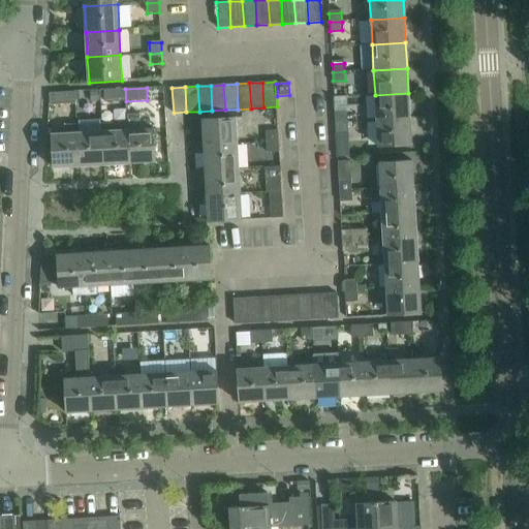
[(126,101),(125,89),(104,91),(105,102),(126,101)]
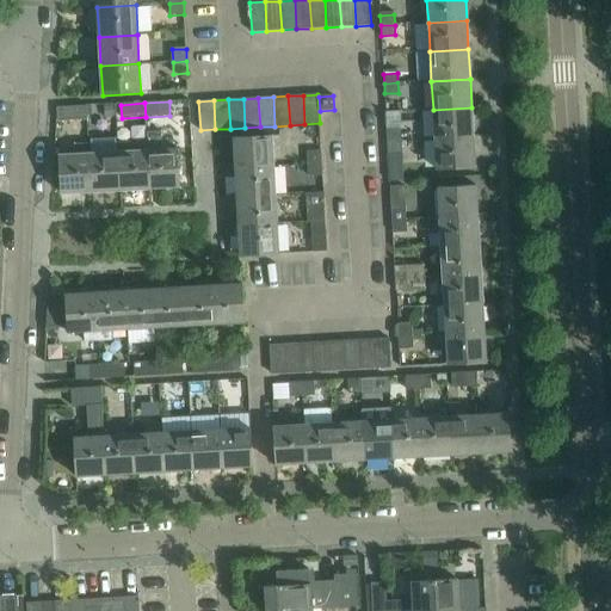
[(113,105),(104,105),(105,117),(115,117),(113,105)]
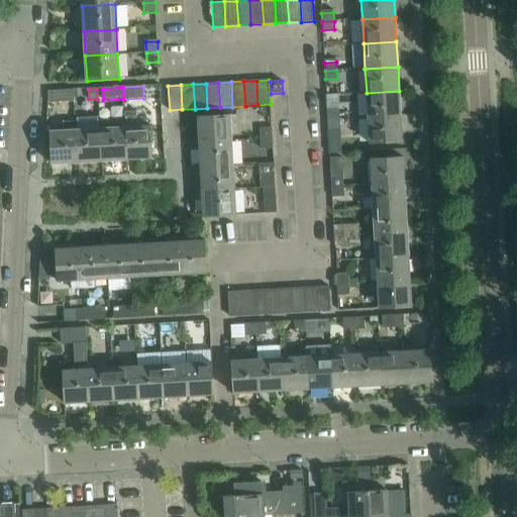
[(399,91),(367,93),(368,117),(401,116),(399,91)]
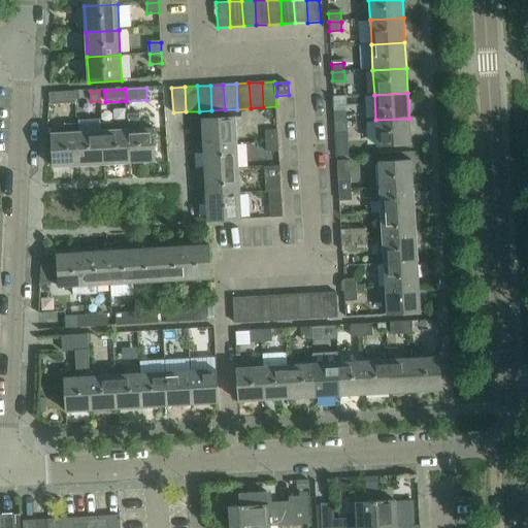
[(347,111),(334,112),(334,123),(347,122),(347,111)]
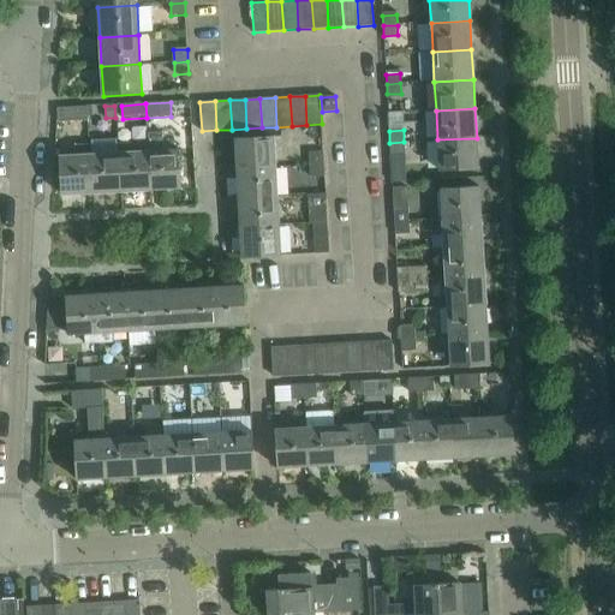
[(149,142),(148,142),(150,190),(180,187),(178,149),(163,150),(162,132),(149,132),(149,142)]
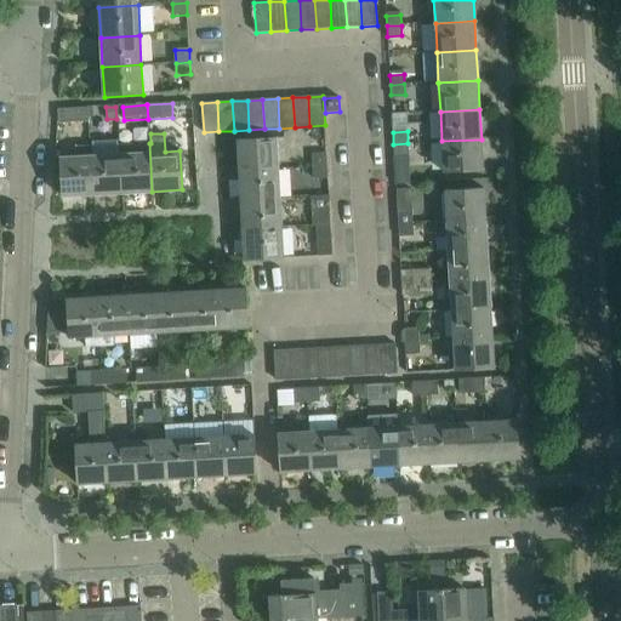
[(238,141),(239,170),(279,169),(277,138),(238,141)]
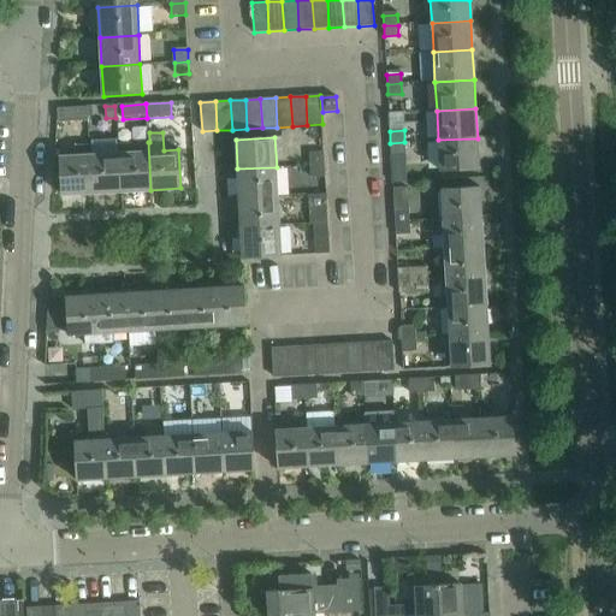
[(478,138),(438,140),(440,170),(479,169),(478,138)]
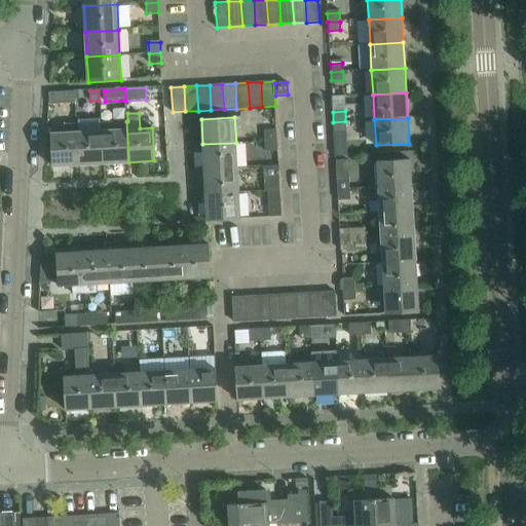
[(115,129),(102,130),(104,163),(128,162),(126,121),(114,122),(115,129)]
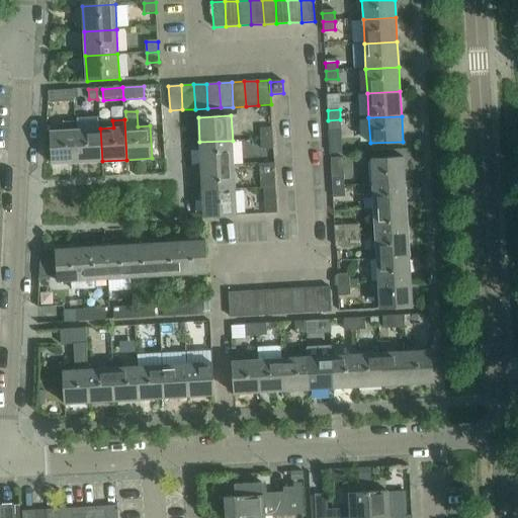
[(340,119),(328,120),(329,131),(341,131),(340,119)]
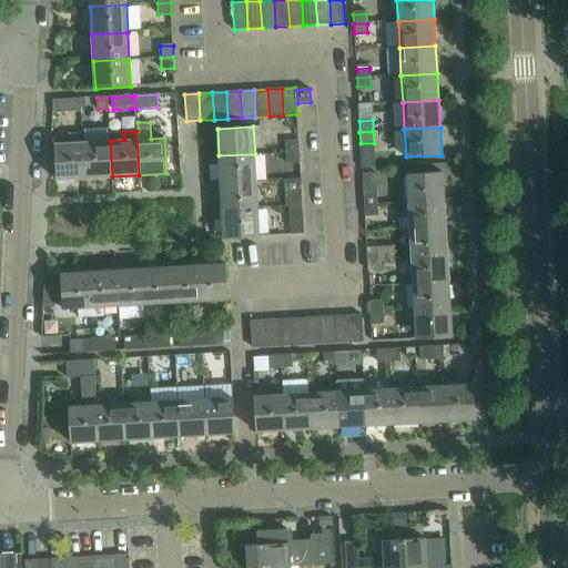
[(85,178),(83,142),(82,133),(69,133),(70,143),(56,144),(58,180),(85,178)]
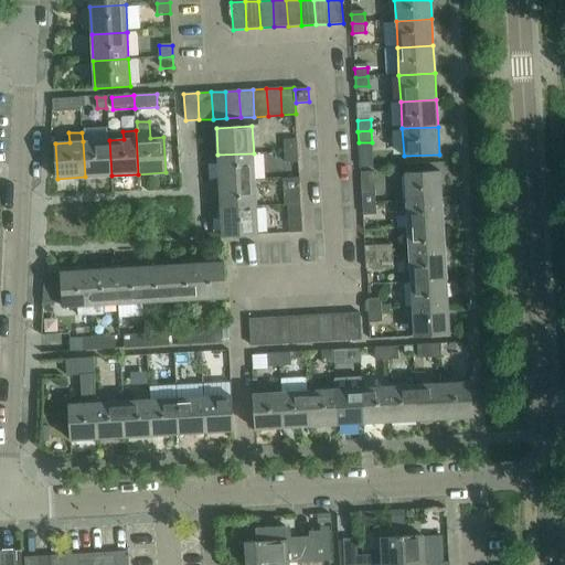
[(285,140),(285,151),(298,150),(297,139),(285,140)]
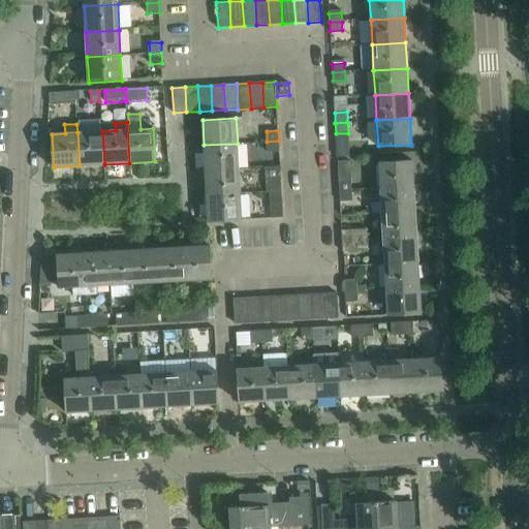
[(102,131),(78,132),(80,165),(104,164),(102,131)]
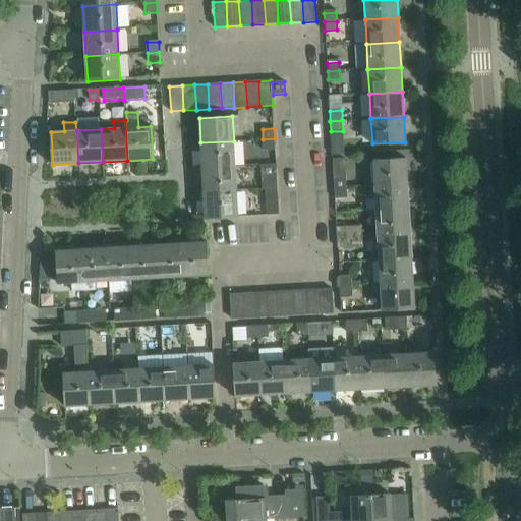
[(275,138),(263,139),(264,150),(276,150),(275,138)]
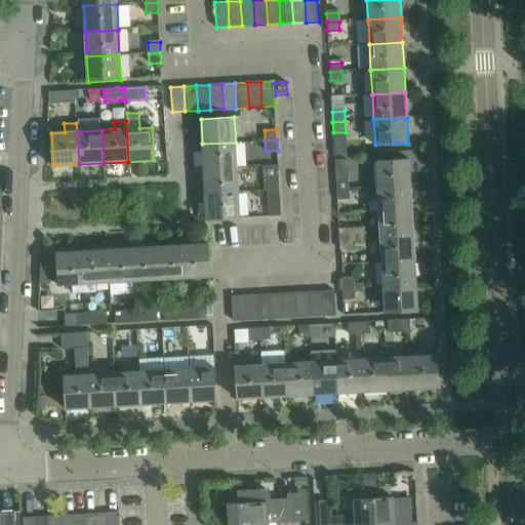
[(236,143),(202,144),(204,169),(237,167),(236,143)]
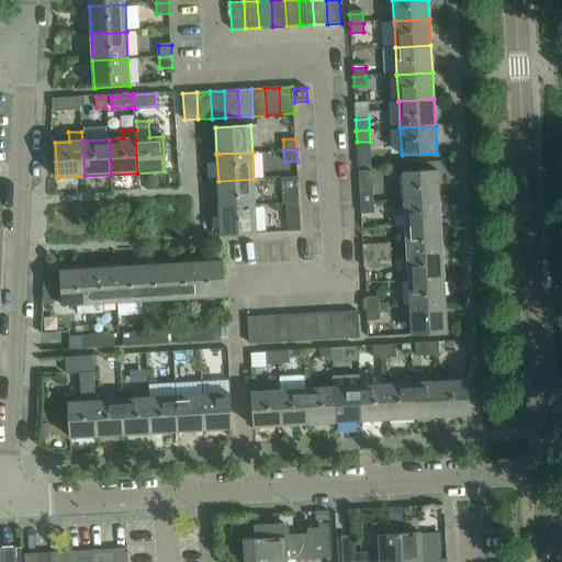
[(403,172),(404,201),(439,199),(438,171),(403,172)]
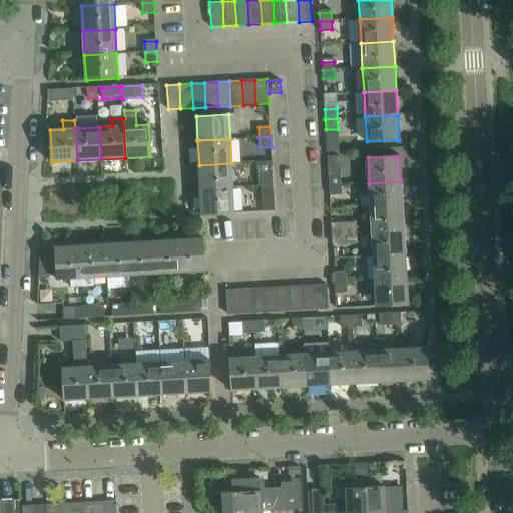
[(231,163),(199,165),(200,189),(232,187),(231,163)]
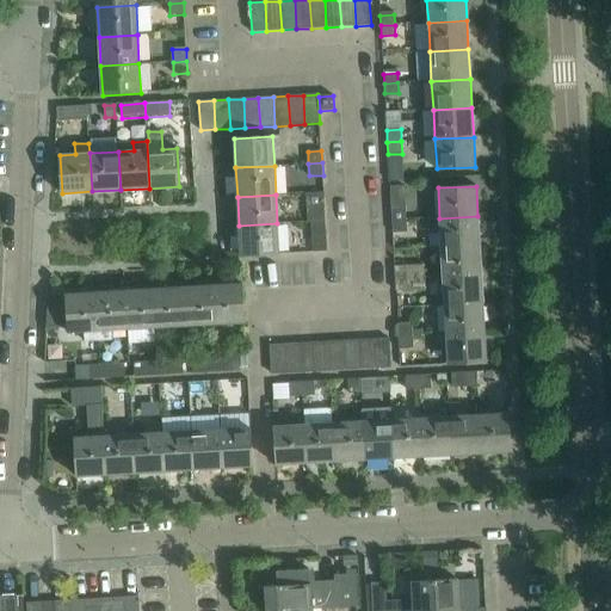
[(405,208),(392,209),(392,221),(406,220),(405,208)]
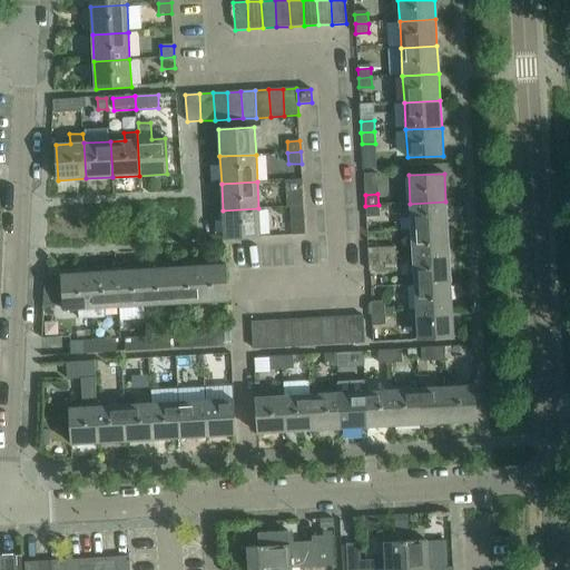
[(291,196),(291,207),(304,206),(303,195),(291,196)]
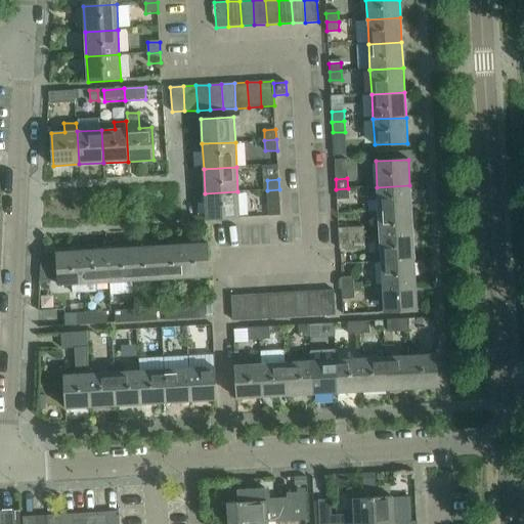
[(409,185),(377,187),(378,212),(411,210),(409,185)]
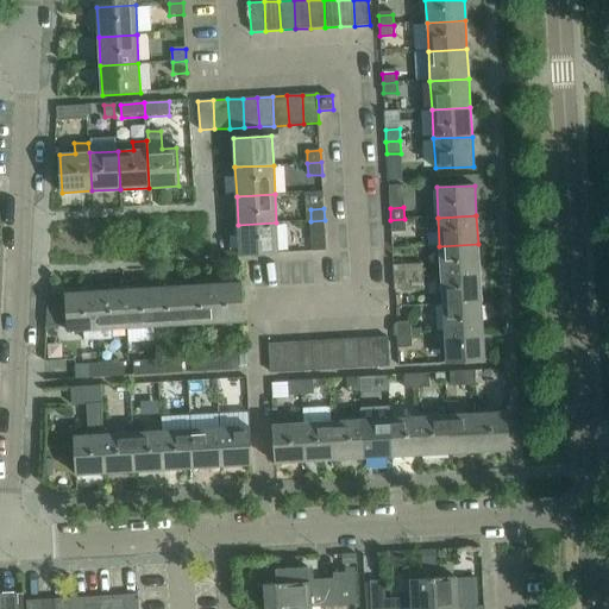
[(405,219),(390,220),(391,232),(405,232),(405,219)]
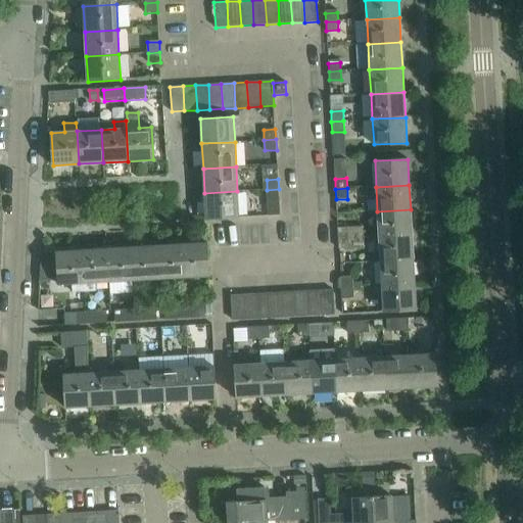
[(279,189),(267,190),(268,200),(279,199),(279,189)]
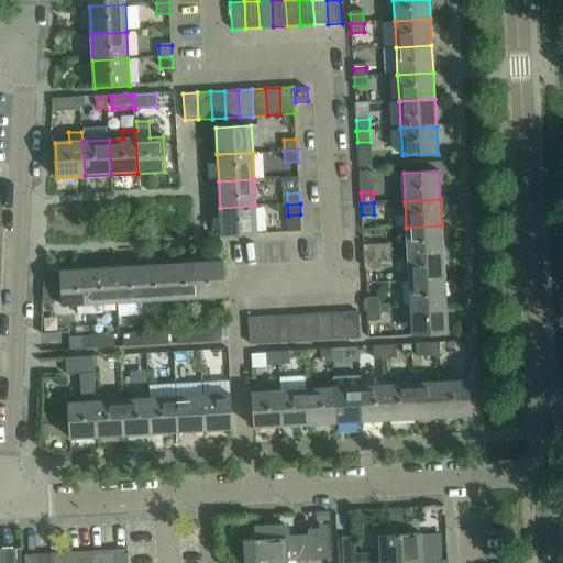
[(255,206),(220,208),(222,235),(257,233),(255,206)]
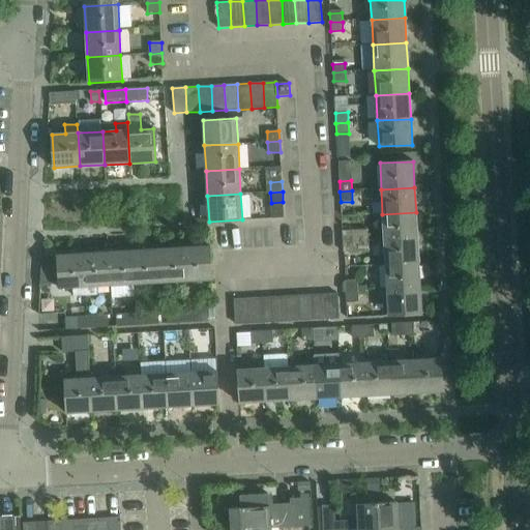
[(283,202),(271,203),(272,218),(284,217),(283,202)]
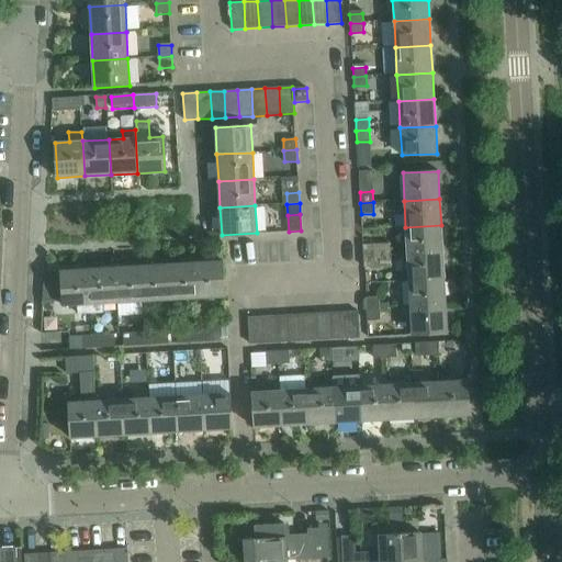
[(374,218),(361,220),(362,228),(374,228),(374,218)]
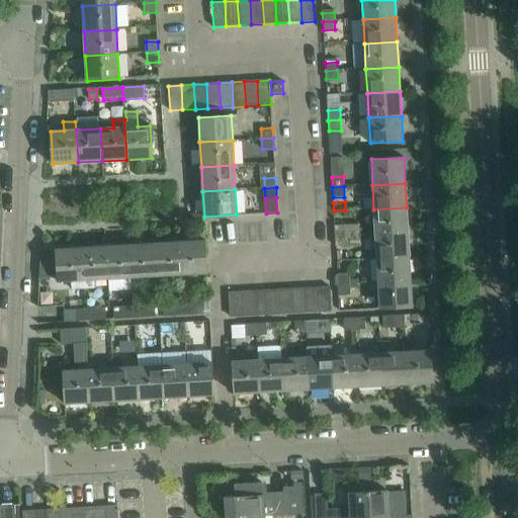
[(407,207),(373,209),(375,234),(408,232),(407,207)]
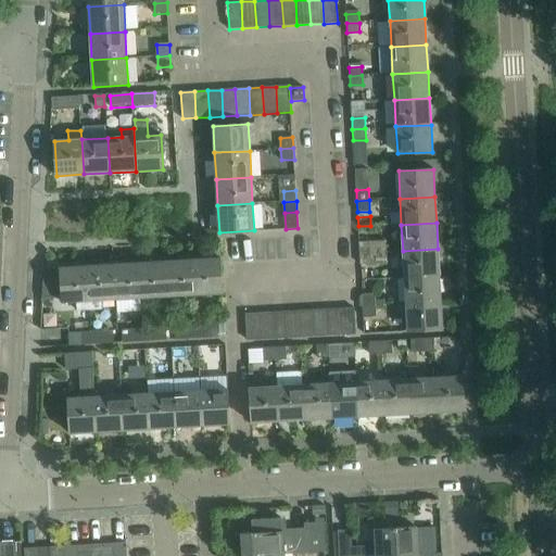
[(386,240),(358,241),(359,254),(387,252),(386,240)]
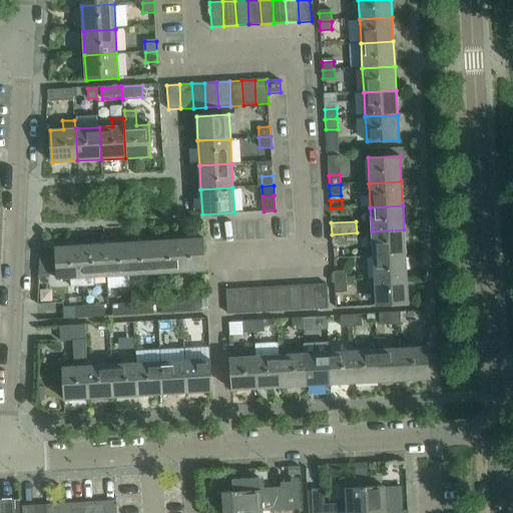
[(404,229),(372,231),(373,257),(406,254),(404,229)]
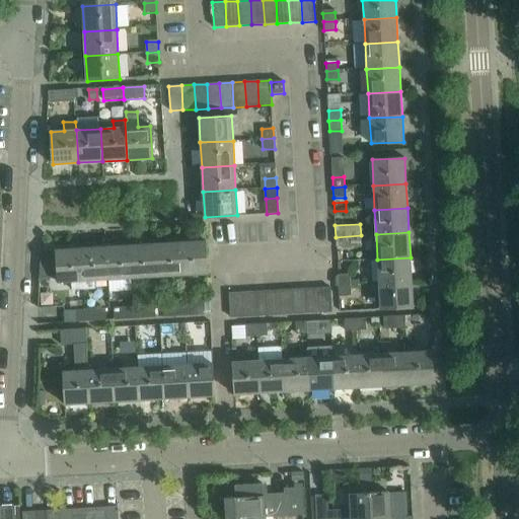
[(361,235),(336,237),(337,248),(362,247),(361,235)]
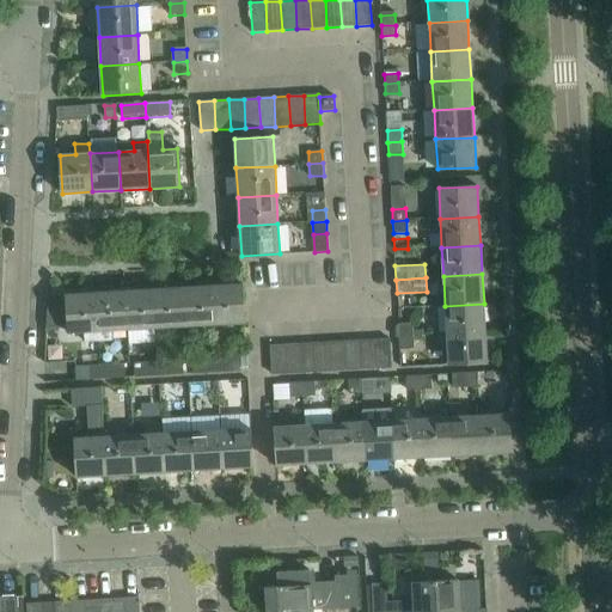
[(243,285),(213,286),(215,325),(245,323),(243,285)]
